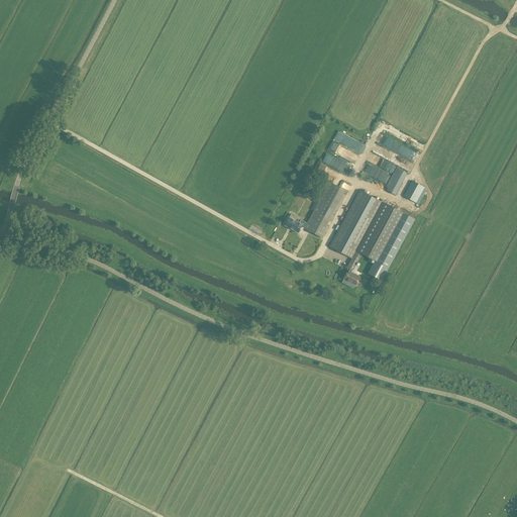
[(353,150),(357,138),(337,131),(334,141),(333,140),(329,151),(356,162),(360,152),(353,150)]
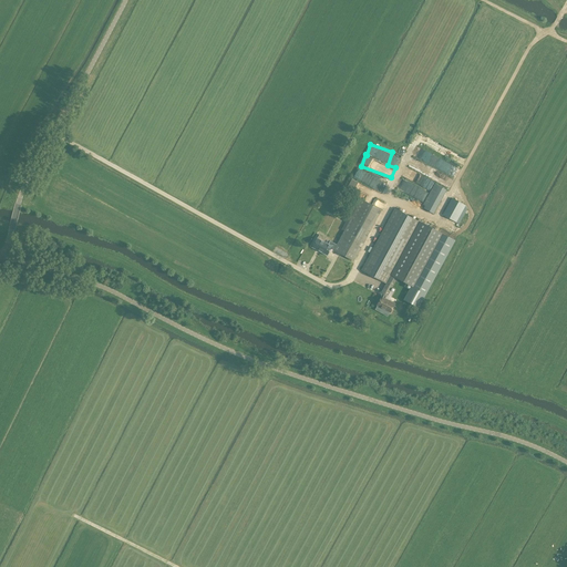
[(457,162),(462,154),(446,146),(442,154),(457,162)]
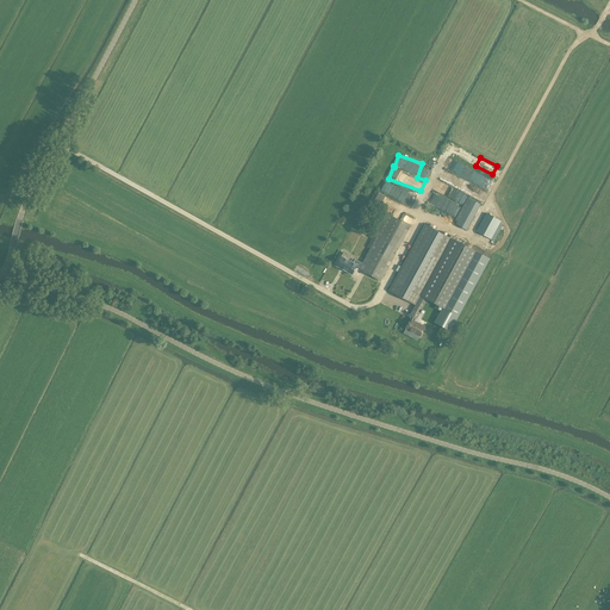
[(387,184),(384,195),(412,206),(416,195),(387,184)]
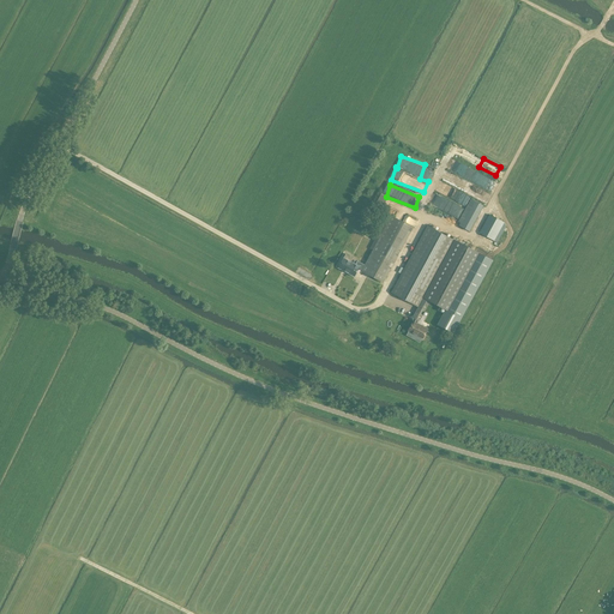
[(459,226),(470,230),(483,205),(473,199),(459,226)]
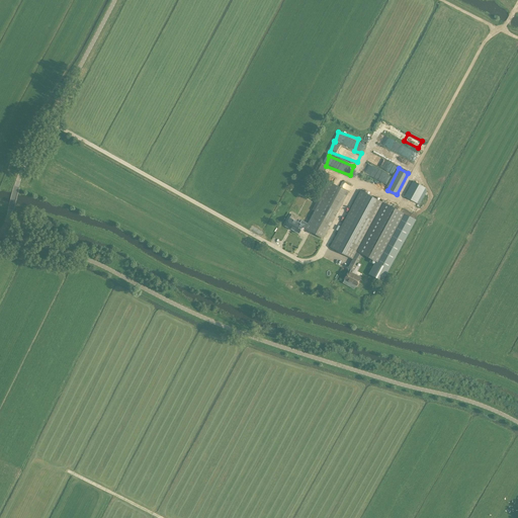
[(290,218),(285,226),(299,233),(304,226),(306,227),(305,229),(324,239),(348,192),(328,181),(314,206),(313,209),(315,210),(308,224),(301,221),(300,223),(296,221),(297,219),(291,214),(290,218)]
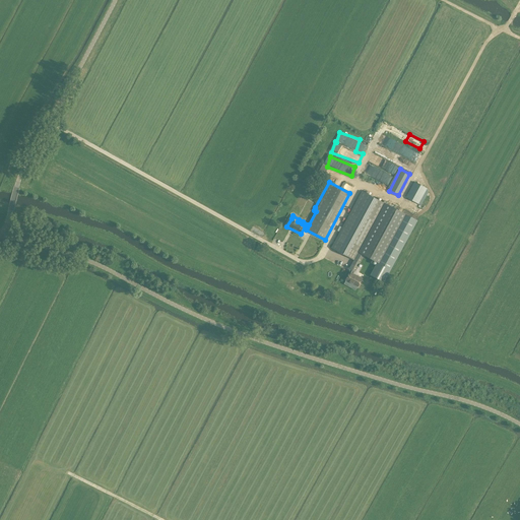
[(406,197),(418,203),(427,188),(414,182),(406,197)]
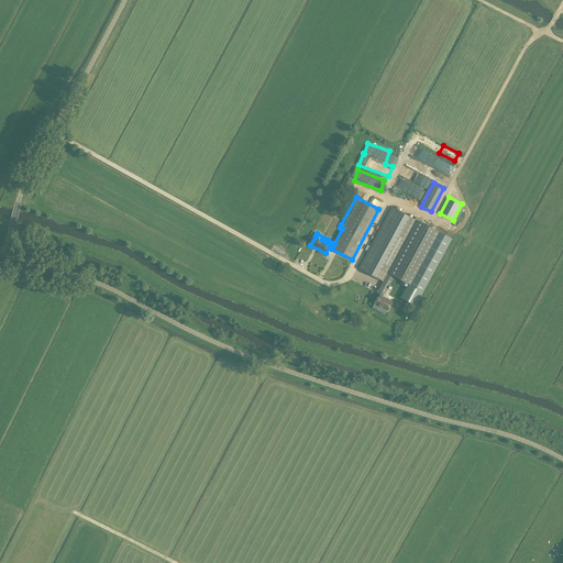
[(393,207),(359,268),(384,282),(378,290),(381,291),(385,294),(395,276),(408,284),(409,284),(401,298),(416,306),(452,239),(441,233),(418,220),(417,221),(393,207)]
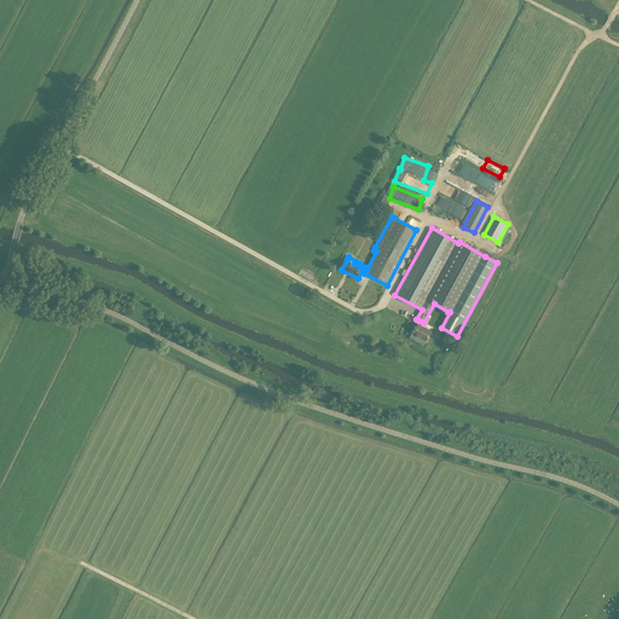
[(417,324),(411,334),(426,341),(432,331),(421,327),(423,323),(418,320),(417,324)]
